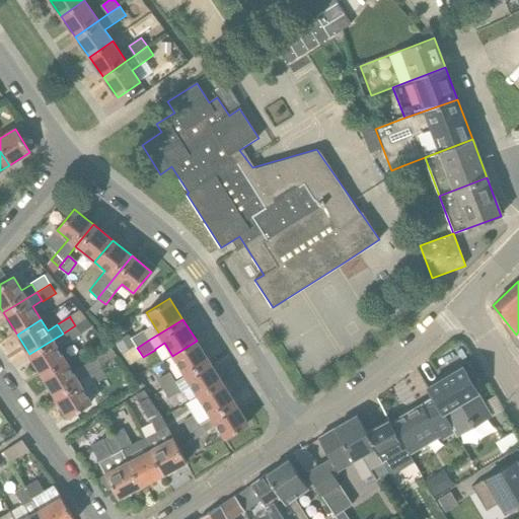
[(75,325),(63,334),(68,342),(81,335),(75,325)]
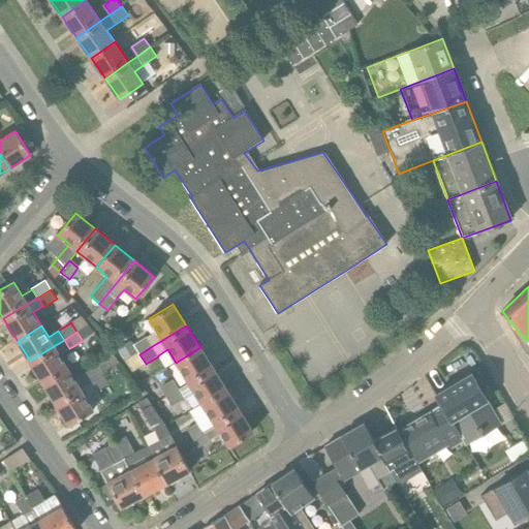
[(147,338),(147,337),(133,345),(139,354),(152,346),(147,338)]
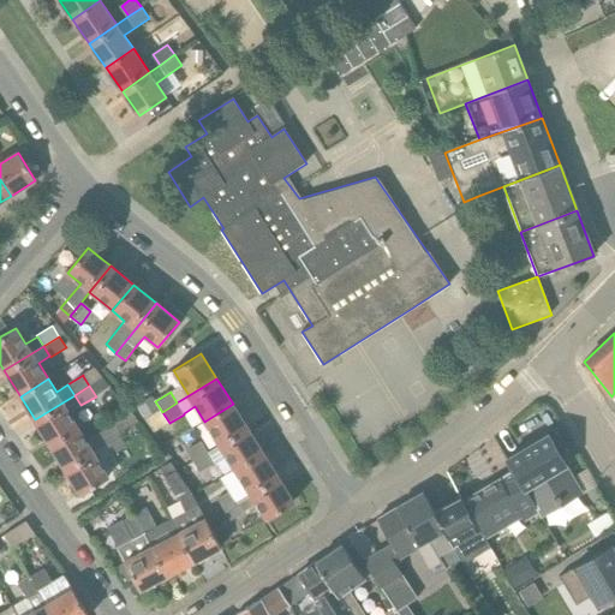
[(78,427),(70,412),(81,405),(75,395),(63,402),(35,419),(39,427),(51,445),(78,427)]
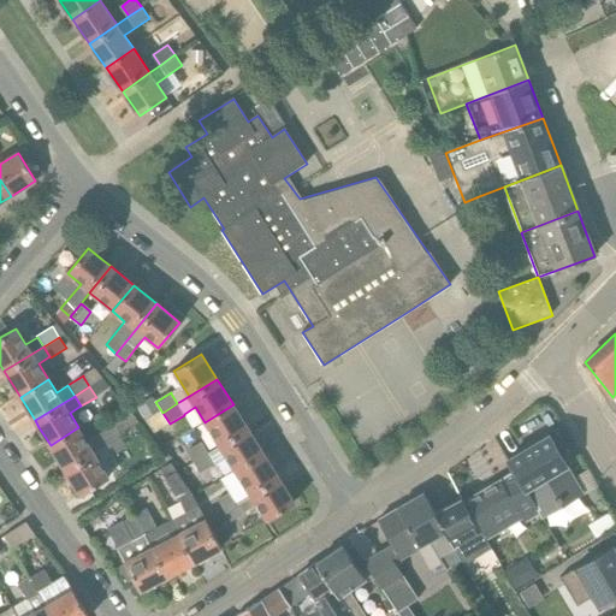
[(219,448),(248,430),(234,404),(205,422),(219,448)]
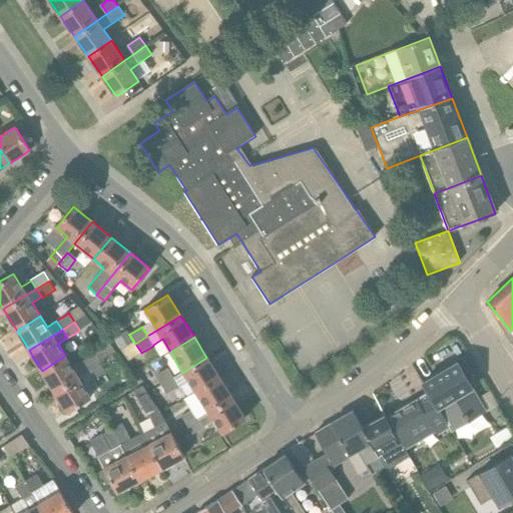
[(87,371),(100,363),(94,354),(81,362),(87,371)]
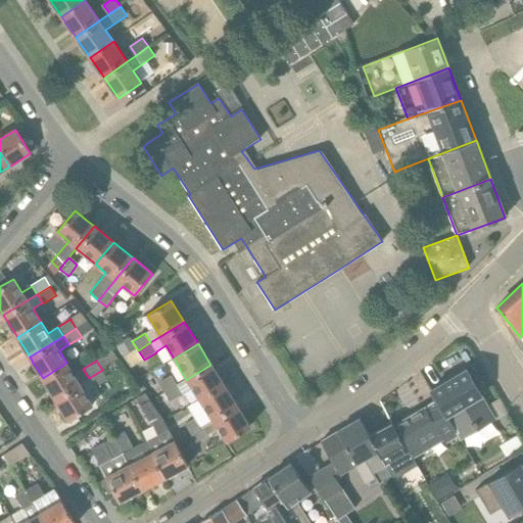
[(79,385),(80,384),(66,363),(43,378),(55,399),(79,385)]
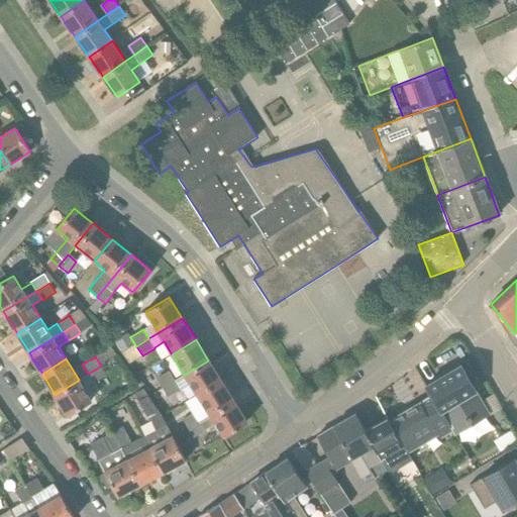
[(197,395),(221,380),(212,367),(208,360),(184,376),(197,395)]
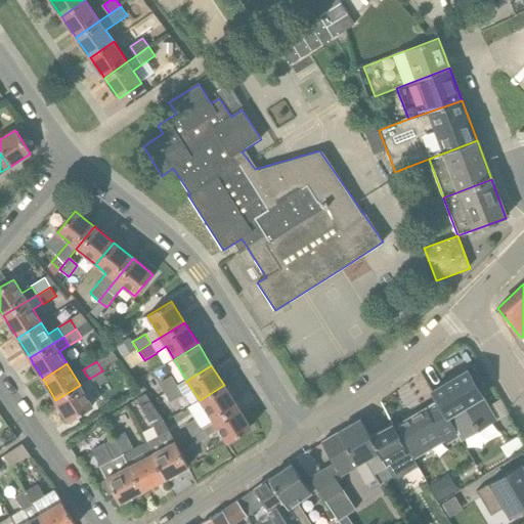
[(102,370),(89,379),(95,389),(108,381),(102,370)]
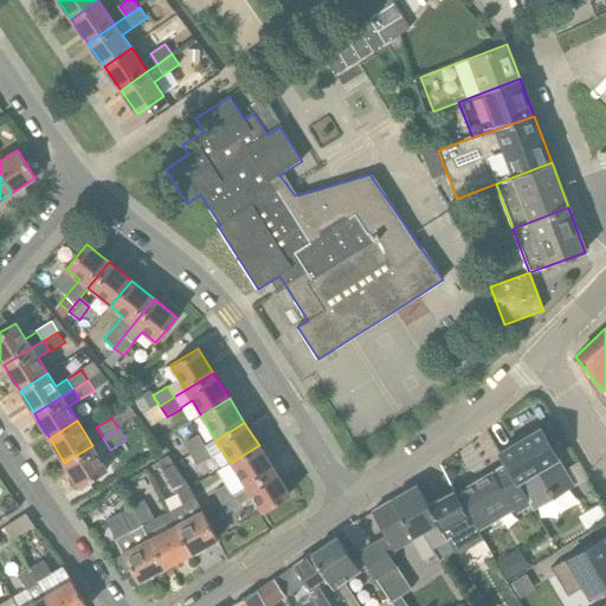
[(505,465),(494,472),(513,505),(511,507),(516,514),(530,504),(534,509),(535,509),(533,504),(546,495),(547,496),(553,492),(553,491),(568,482),(572,487),(573,487),(558,459),(540,429),(498,453),(505,465)]
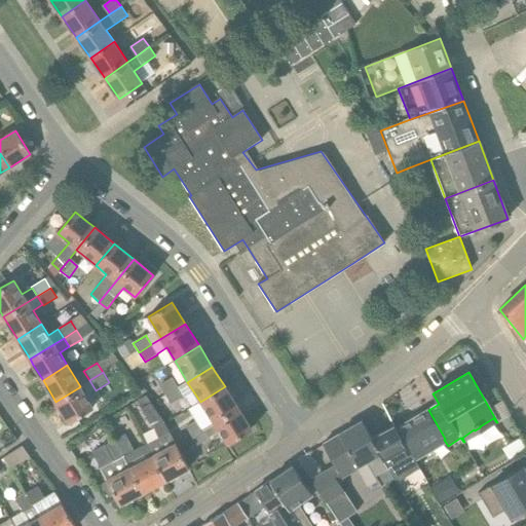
[(165,396),(178,387),(173,378),(159,386),(165,396)]
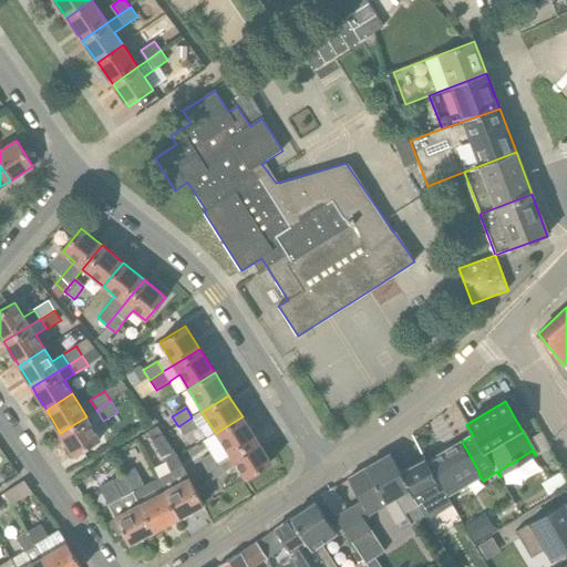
[(222,463),(232,456),(257,441),(243,416),(216,433),(204,441),(212,453),(199,461),(207,472),(222,463)]
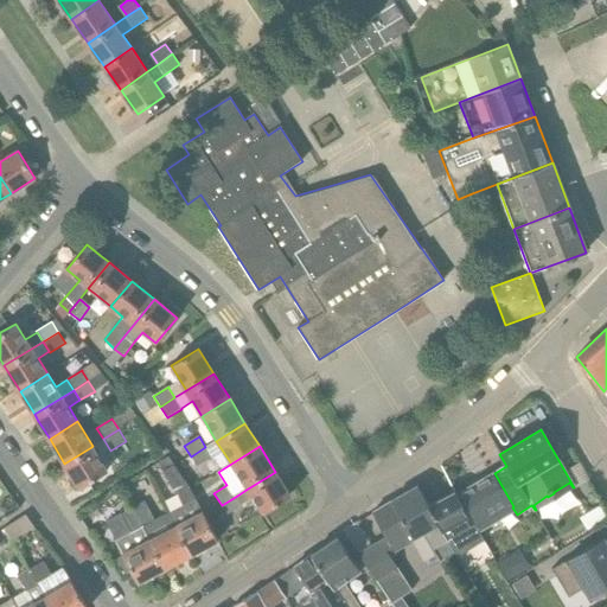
[(80,489),(107,471),(91,447),(64,464),(80,489)]
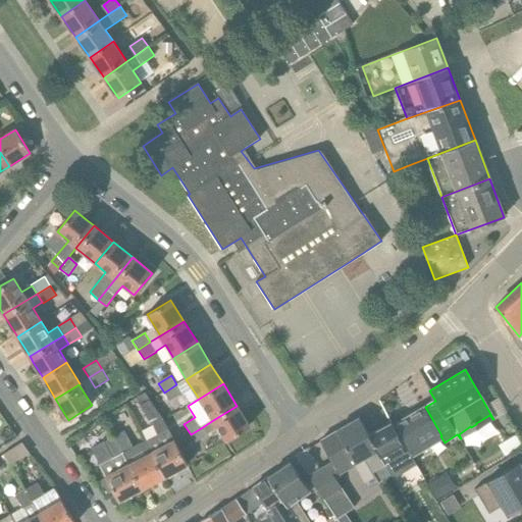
[(170,401),(183,393),(176,384),(164,393),(170,401)]
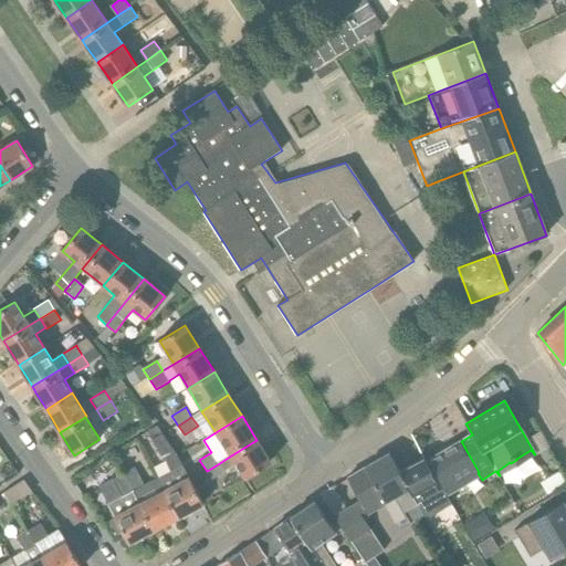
[(176,452),(161,433),(152,438),(164,460),(166,458),(173,471),(158,478),(164,490),(178,517),(203,504),(190,481),(177,452),(176,452)]
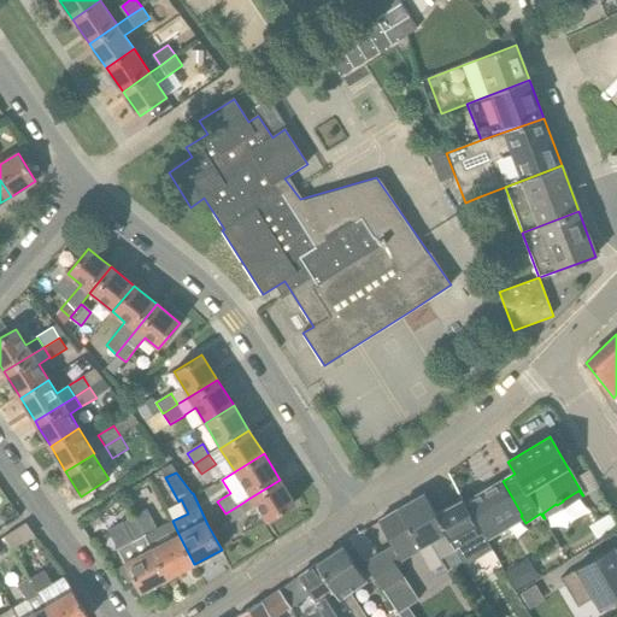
[(268,522),(268,521),(295,504),(280,480),(252,497),(268,522)]
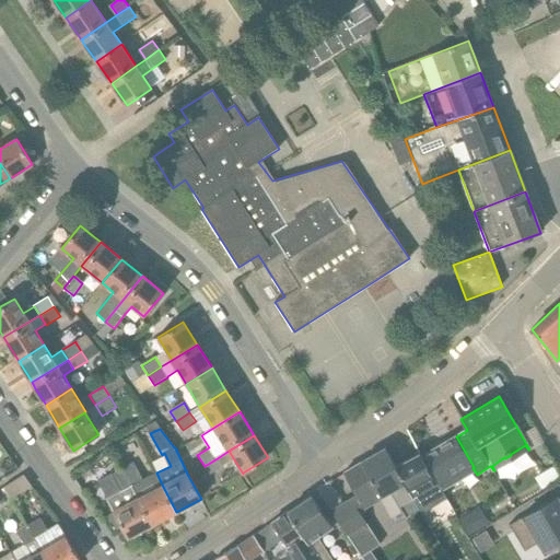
[(473,468),(474,467),(456,436),(421,457),(440,488),(473,468)]
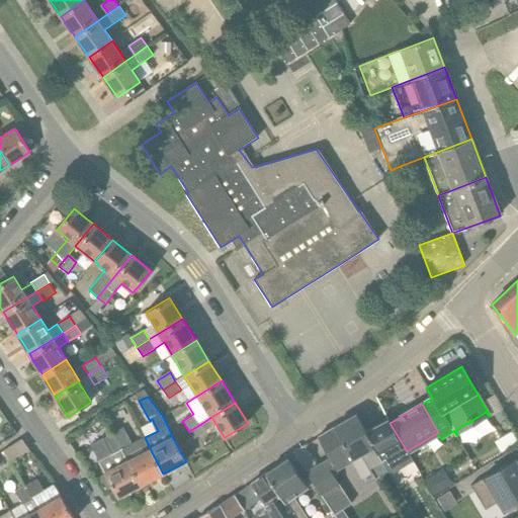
[(321,497),(333,515),(349,505),(331,475),(354,461),(353,460),(361,455),(376,480),(387,471),(366,432),(356,415),(318,438),(293,453),(321,497)]
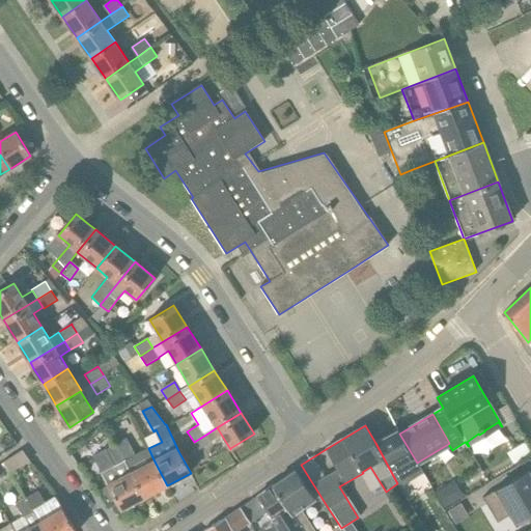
[(417,463),(399,434),(398,430),(375,443),(397,483),(400,487),(423,473),(417,463)]
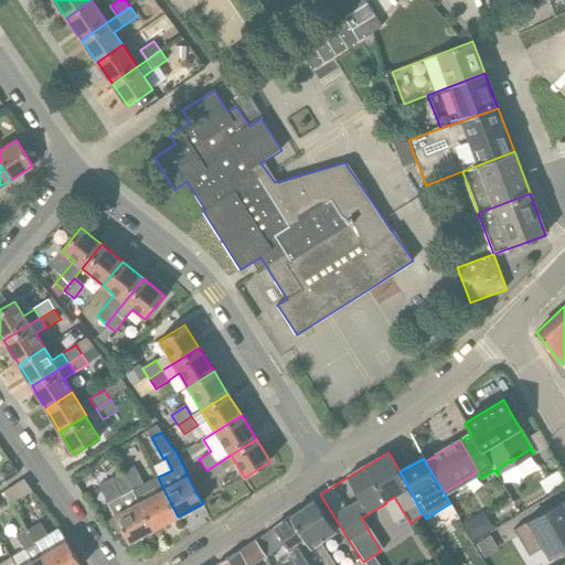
[(221,461),(206,470),(212,479),(226,470),(221,461)]
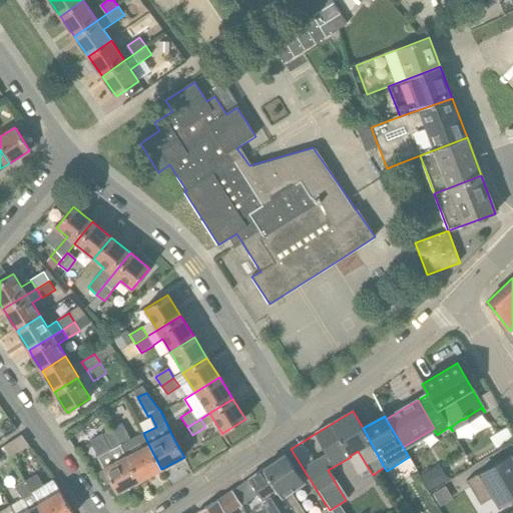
[(140,480),(161,469),(148,444),(135,451),(122,424),(113,428),(140,480)]
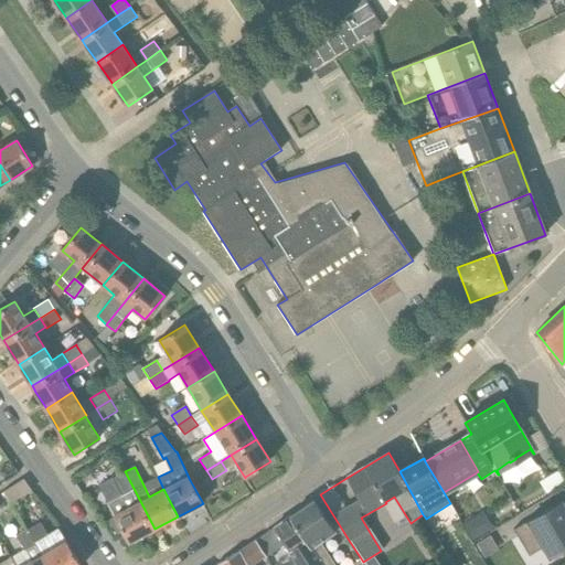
[(129,542),(155,529),(125,471),(113,478),(123,496),(120,497),(120,499),(109,504),(129,542)]
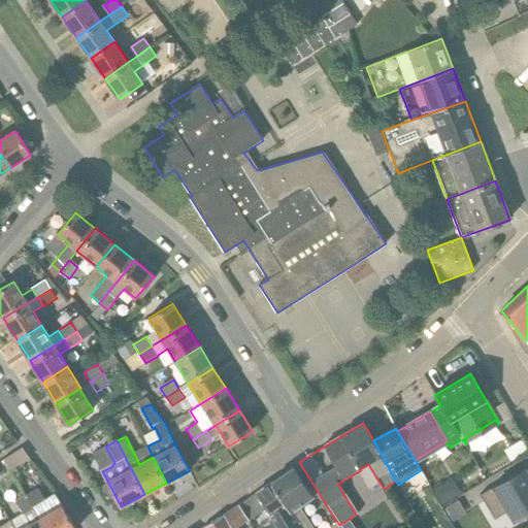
[(3,460),(10,471),(30,459),(22,448),(3,460)]
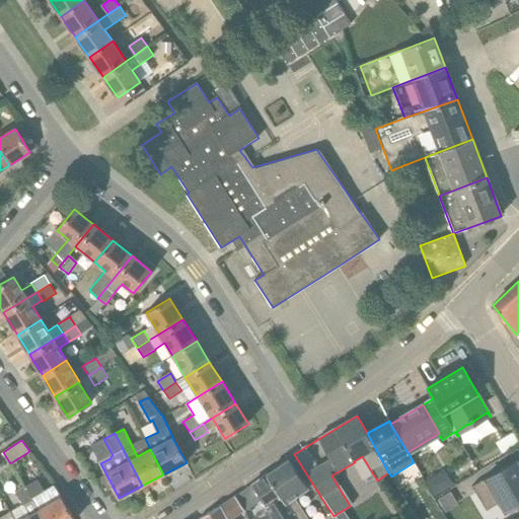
[(269,474),(297,518),(308,518),(295,499),(309,489),(290,460),(269,474)]
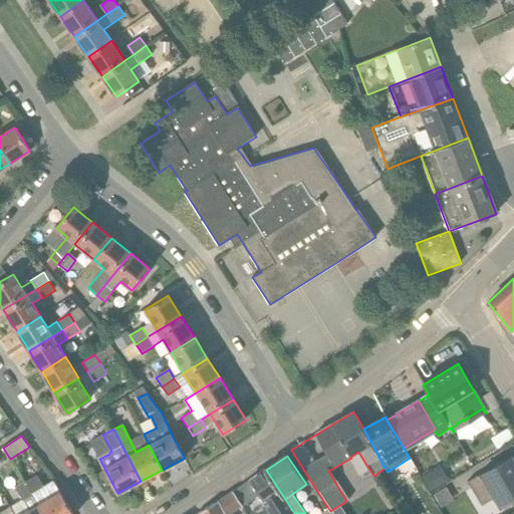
[(500,510),(510,503),(513,509),(513,458),(512,456),(467,482),(481,506),(493,499),(500,510)]
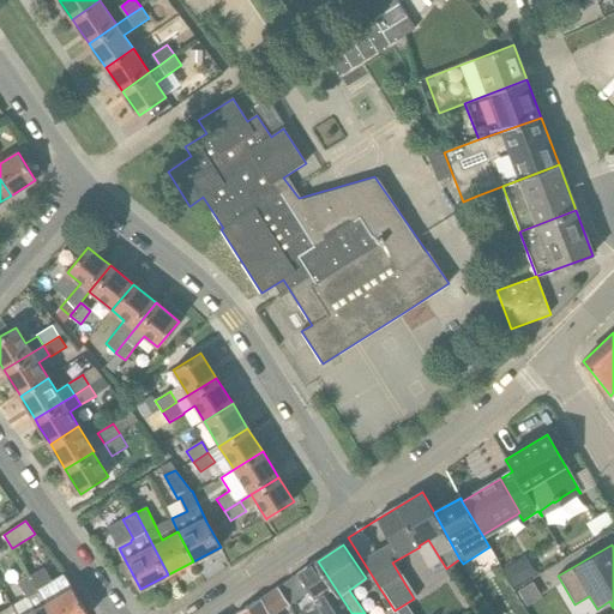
[(351,613),(318,561),(302,572),(299,575),(313,596),(314,599),(313,600),(321,613),(351,613)]
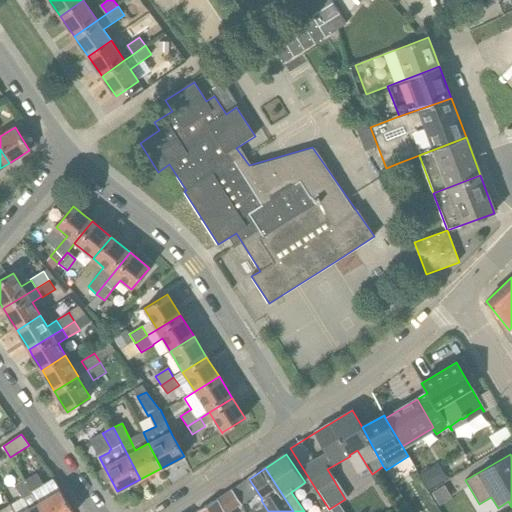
[(25,481),(31,492),(44,485),(37,473),(25,481)]
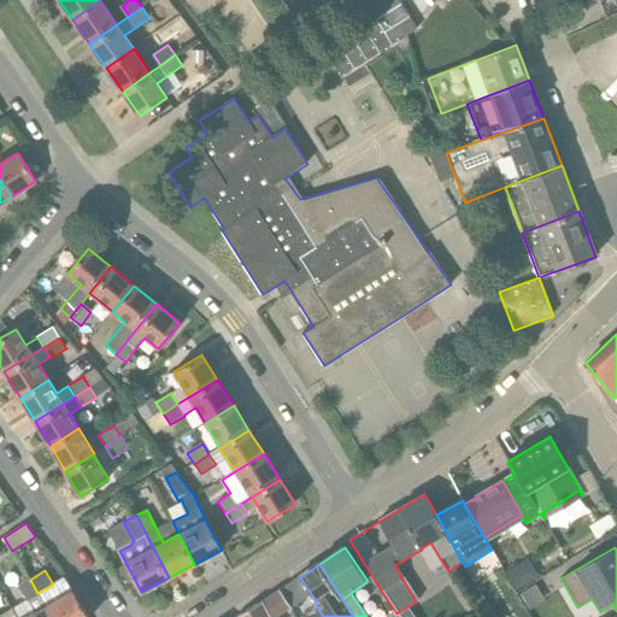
[(52,616),(88,616),(64,577),(53,585),(37,593),(52,616)]
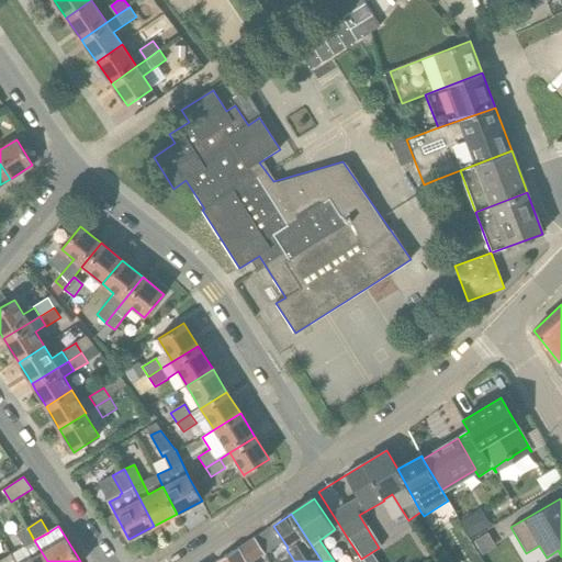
[(24,547),(34,540),(27,528),(17,534),(24,547)]
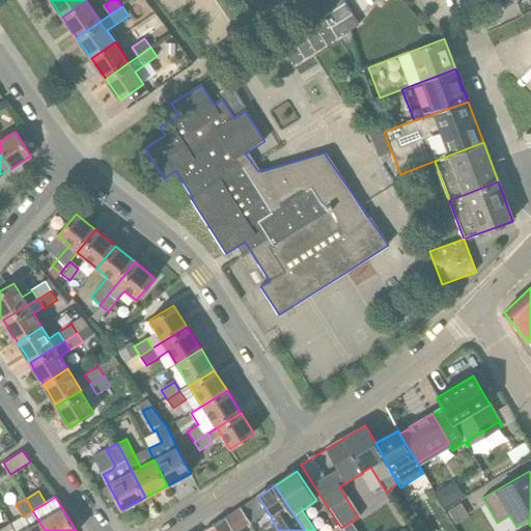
[(238,530),(251,522),(241,507),(225,518),(211,527),(204,530),(238,530)]
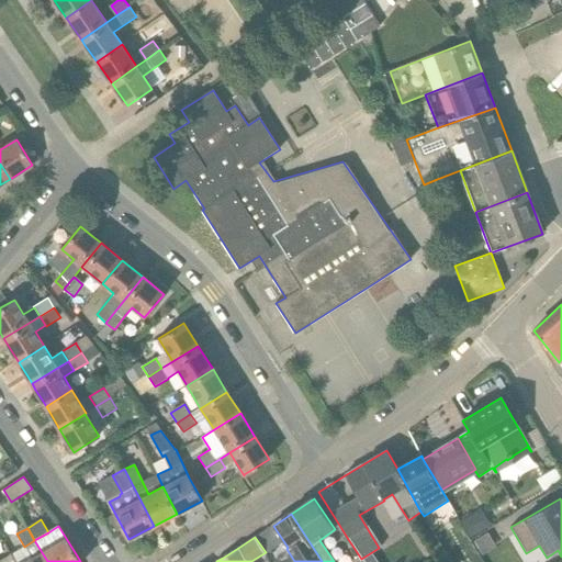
[(24,547),(30,558),(23,561),(47,561),(34,540),(24,547)]
